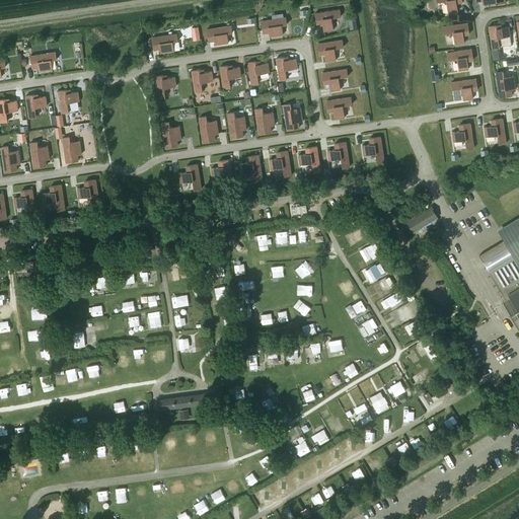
[(462,2),(461,0),(436,0),(437,2),(446,0),(448,12),(457,11),(456,3),(462,2)]
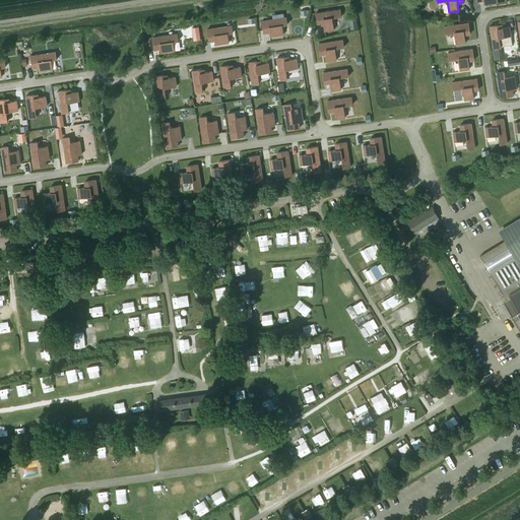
[(316,13),(317,23),(323,22),(324,30),(334,29),(332,17),(341,16),(340,9),(316,13)]
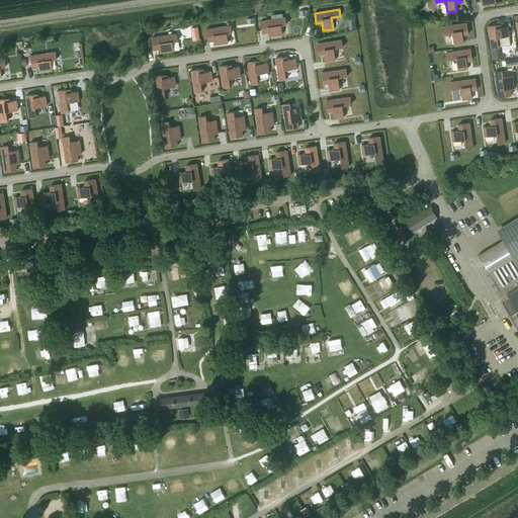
[(285,17),(260,20),(262,33),(268,32),(269,36),(282,34),(281,25),(286,24),(285,17)]
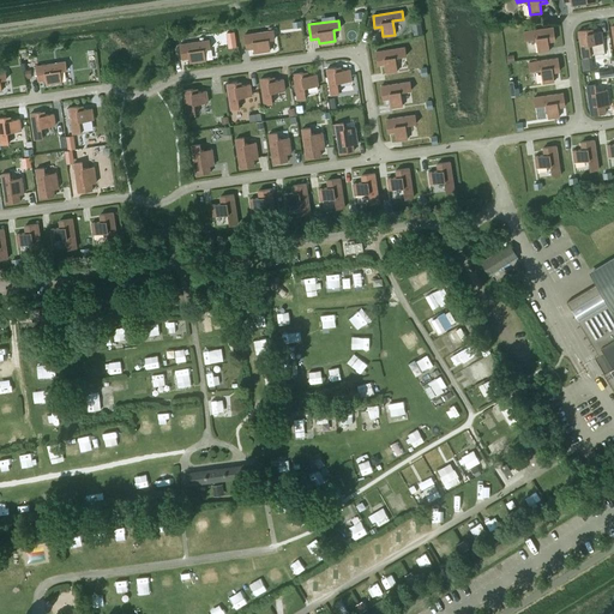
[(421,23),(411,24),(413,36),(422,35),(421,23)]
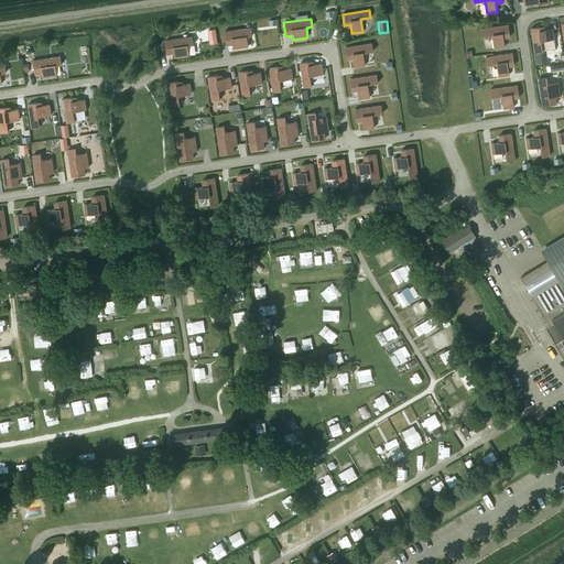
[(508,24),(481,29),(483,36),(492,35),(495,49),(505,46),(503,38),(510,36),(508,24)]
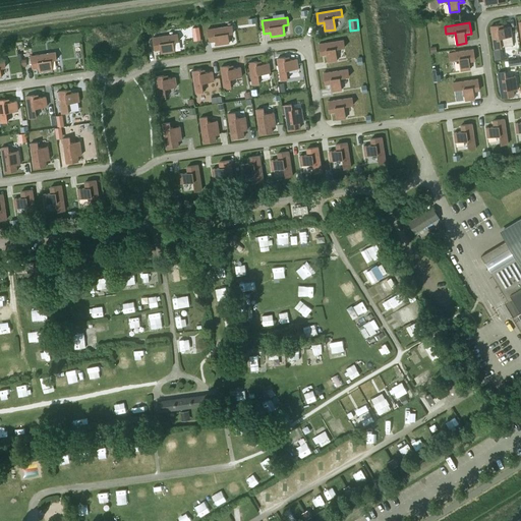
[(499,24),(490,26),(494,48),(501,47),(500,38),(512,36),(510,26),(500,29),(499,24)]
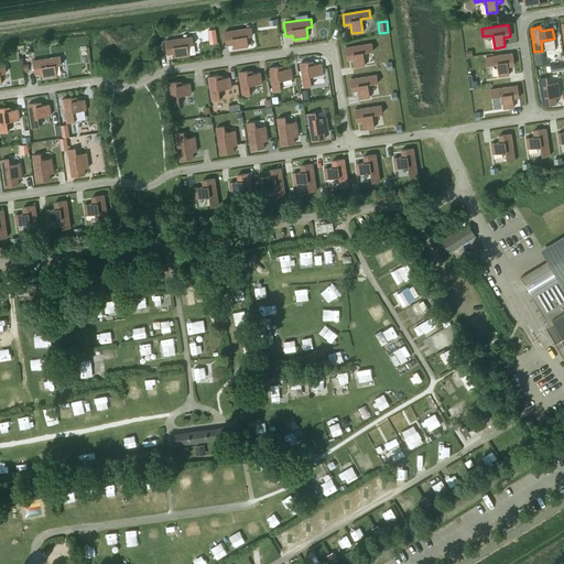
[(251,28),(225,32),(227,45),(232,44),(234,49),(248,46),(247,36),(252,35),(251,28)]
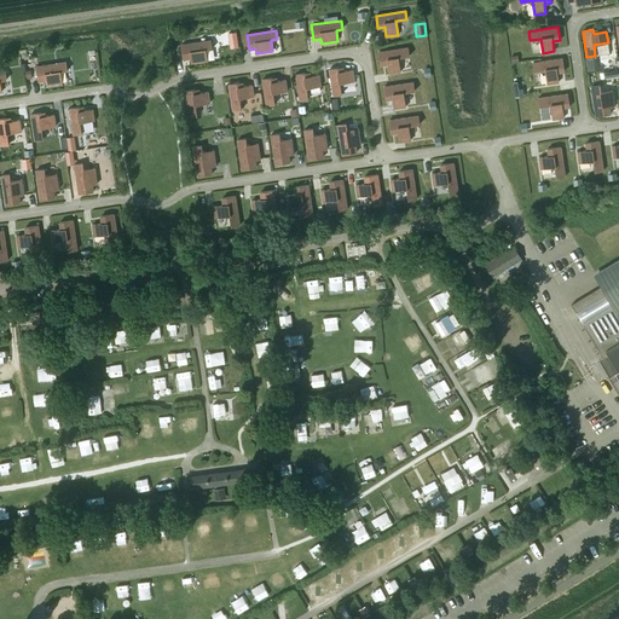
[(206,50),(212,48),(210,40),(181,45),(184,59),(191,58),(191,63),(207,61),(206,50)]
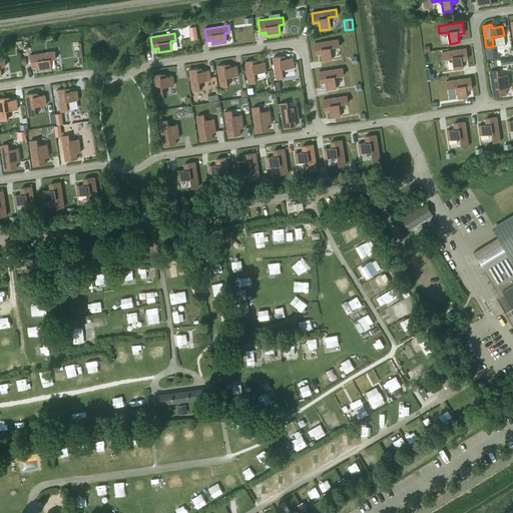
[(330,47),(340,46),(338,39),(314,43),(316,54),(322,53),(323,61),(332,59),(330,47)]
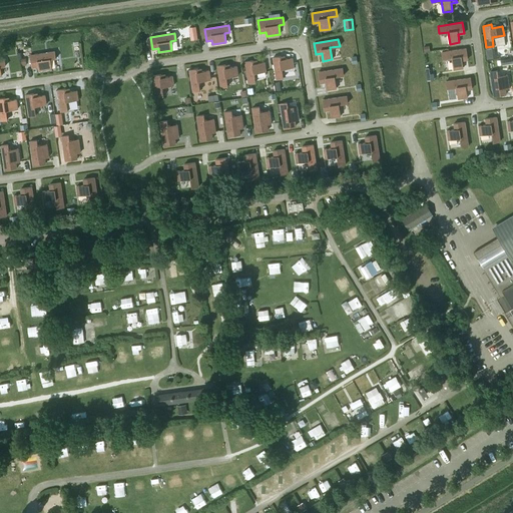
[(466,48),(442,52),(443,59),(452,57),(454,69),(463,68),(462,60),(468,59),(466,48)]
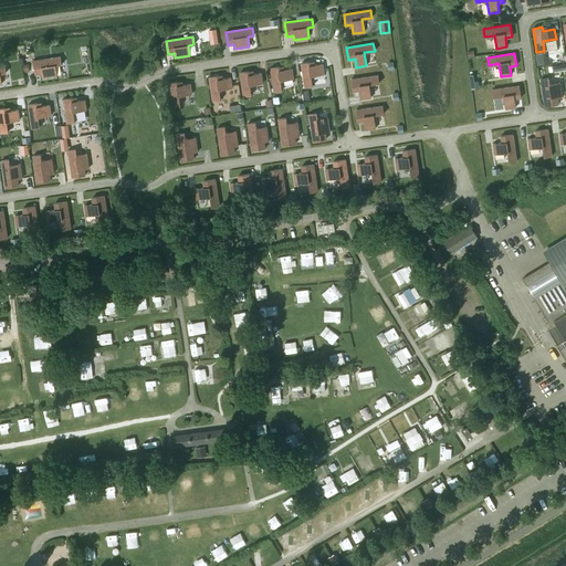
[(60,56),(33,61),(35,74),(42,73),(42,77),(58,75),(55,65),(62,64),(60,56)]
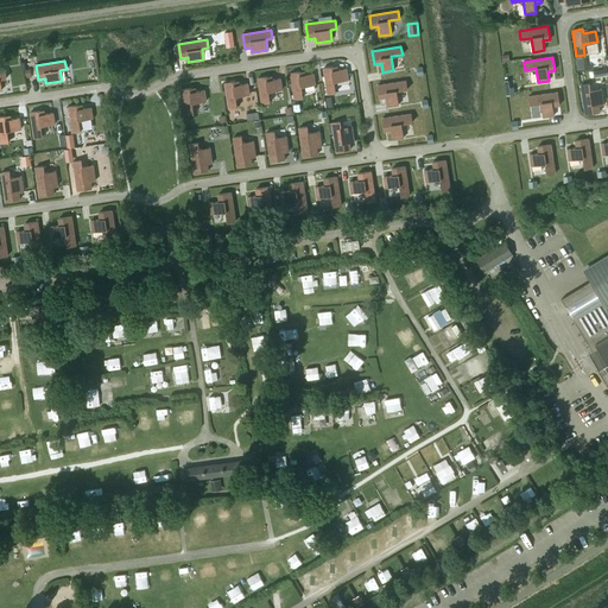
[(333,67),(323,68),(328,94),(336,93),(334,82),(348,80),(347,68),(334,70),(333,67)]
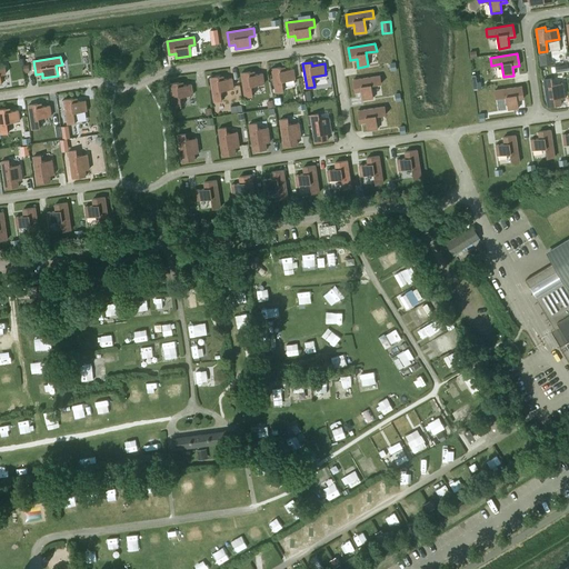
[(281,67),(272,68),(276,92),(283,91),(281,81),(295,79),(293,69),(281,70),(281,67)]
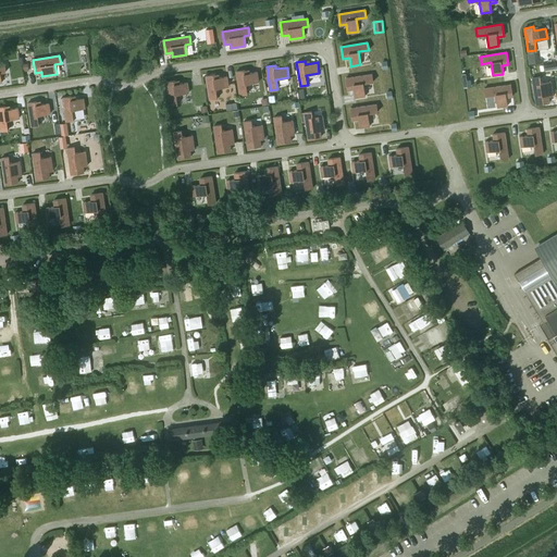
[(245,70),(236,71),(239,95),(247,94),(246,84),(259,82),(257,72),(246,73),(245,70)]
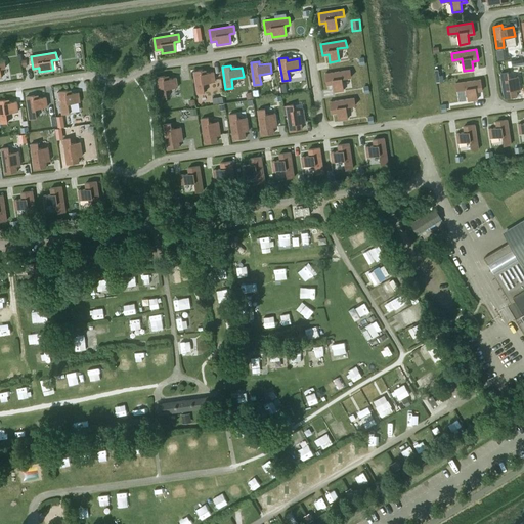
[(202,70),(193,72),(197,93),(204,92),(203,83),(215,81),(214,72),(203,74),(202,70)]
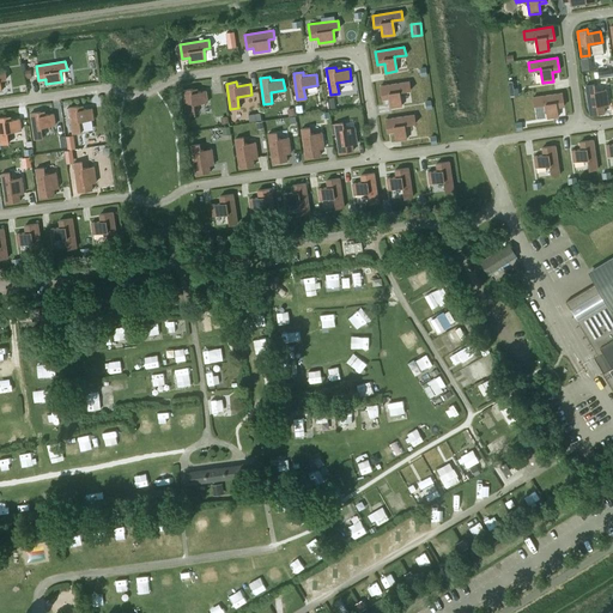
[(410,82),(380,86),(382,98),(389,97),(390,107),(401,105),(400,91),(411,90),(410,82)]
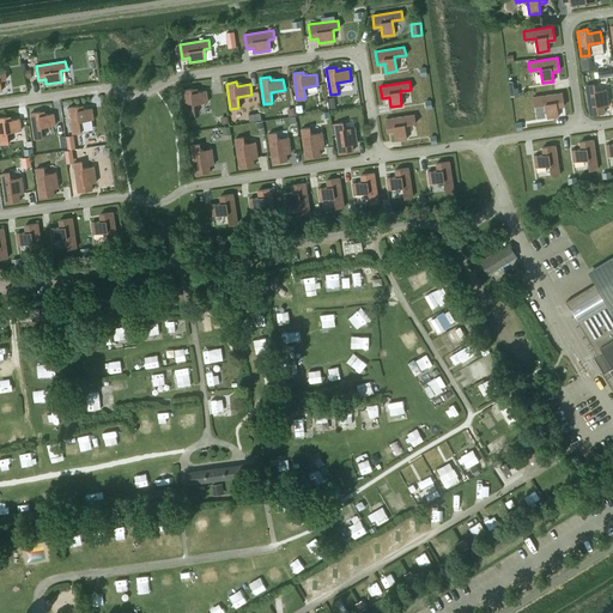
[(594,84),(586,85),(590,115),(605,113),(604,105),(608,104),(606,89),(595,91),(594,84)]
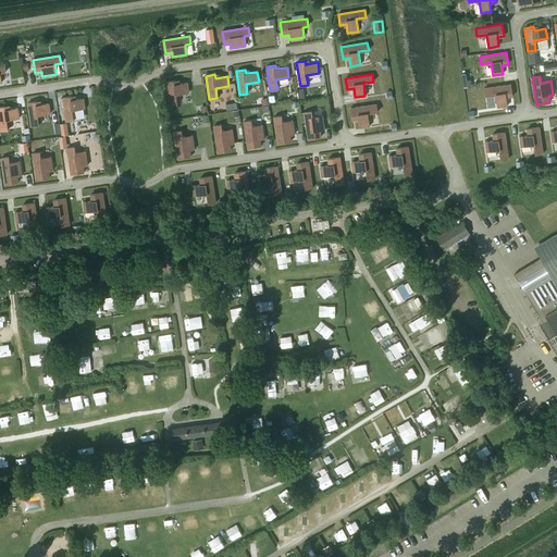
[(176,95),(188,93),(187,83),(175,84),(175,81),(166,82),(170,106),(177,104),(176,95)]
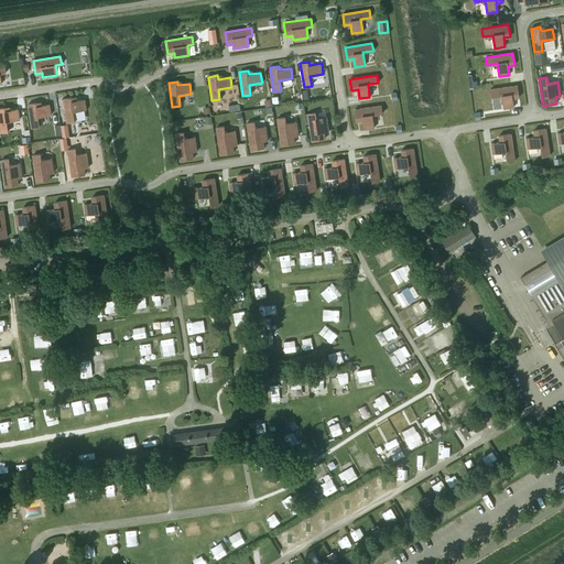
[(517,85),(490,89),(491,97),(501,96),(503,108),(513,107),(512,98),(519,97),(517,85)]
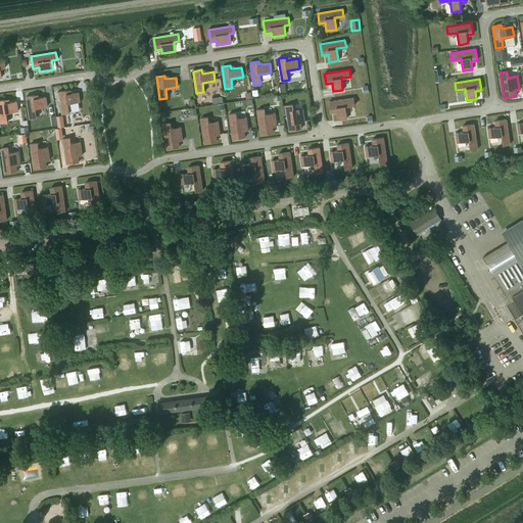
[(67,90),(58,91),(62,113),(69,112),(67,103),(80,101),(79,92),(67,93),(67,90)]
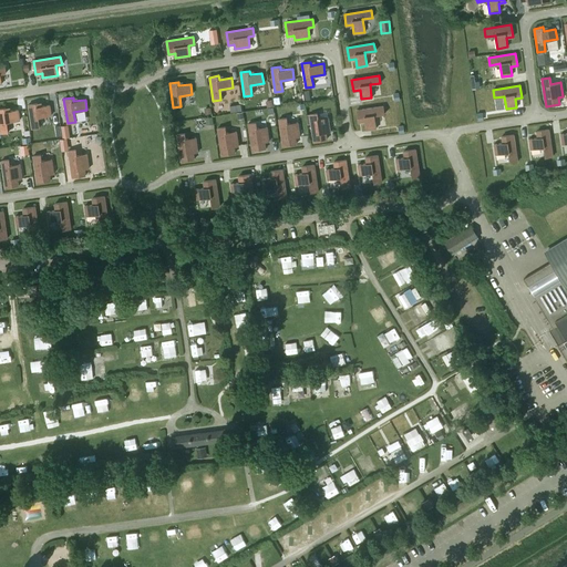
[(38,103),(29,104),(32,129),(40,127),(38,117),(51,115),(50,105),(38,106),(38,103)]
